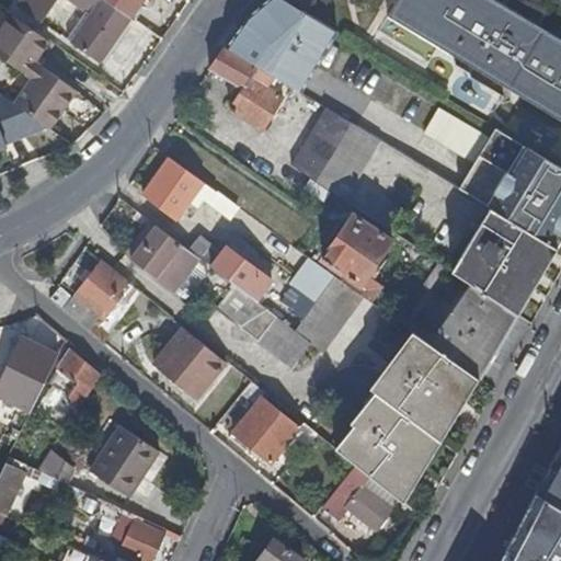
[(23,0),(18,8),(39,23),(55,0),(67,0),(86,13),(91,16),(101,0),(23,0)]
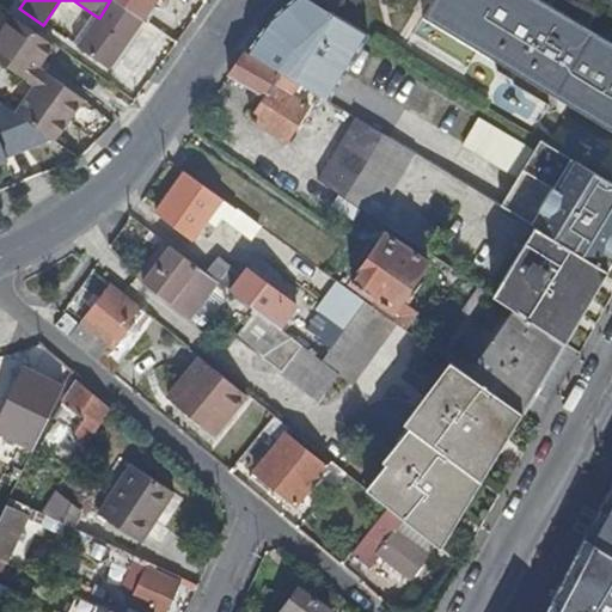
[(108,69),(141,20),(111,0),(110,0),(99,18),(93,14),(72,44),(108,69)]
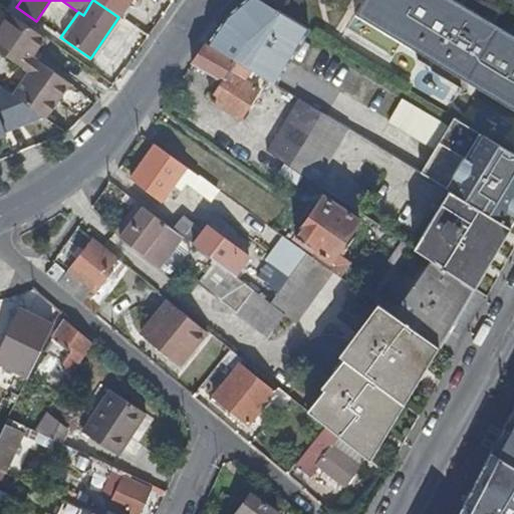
[(93,0),(118,17),(119,18),(130,3),(129,2),(129,0),(93,0)]
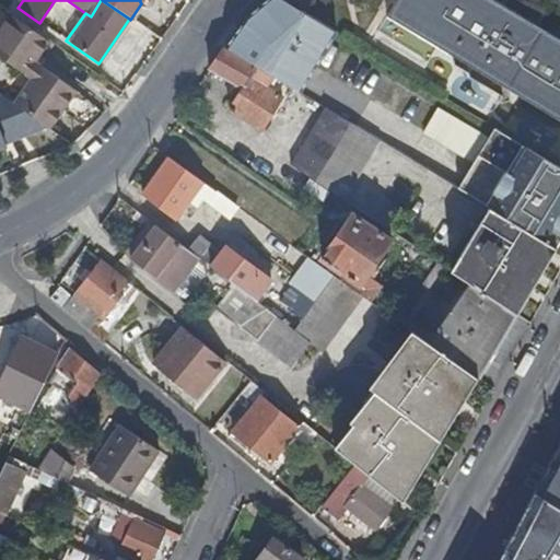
[(302,95),(337,34),(281,0),(268,0),(246,19),(225,49),(294,91),(302,95)]
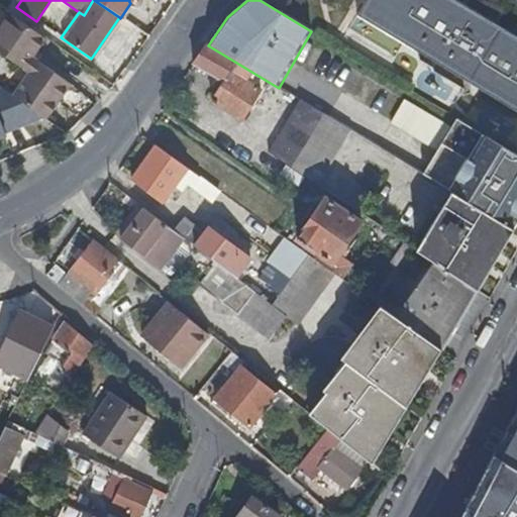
[(478,0),(463,0),(461,4),(453,0),(366,0),(356,16),(516,113),(516,37),(496,25),(505,11),(482,3),(478,0)]
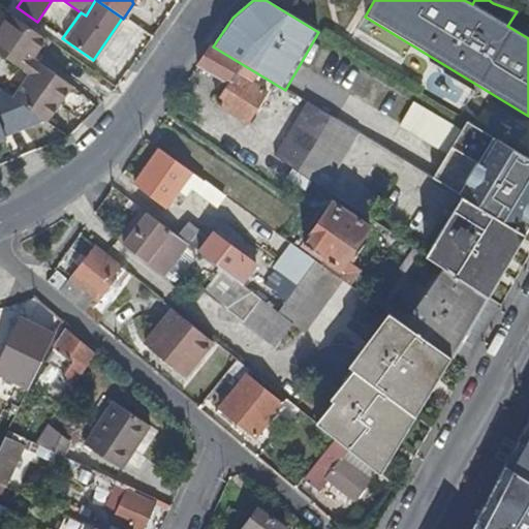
[(32,59),(45,40),(9,14),(0,28),(0,56),(24,72),(32,59)]
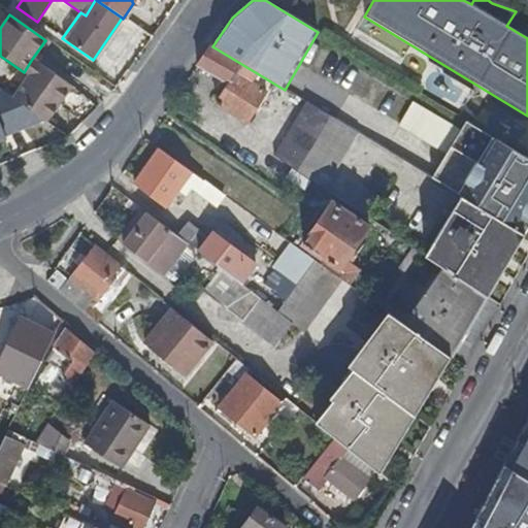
[(249,126),(277,86),(212,46),(197,67),(227,85),(215,103),(249,126)]
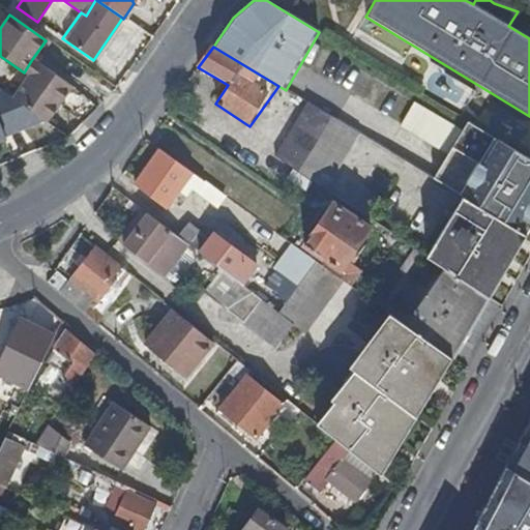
[(30,77),(38,64),(32,59),(24,72),(30,77)]
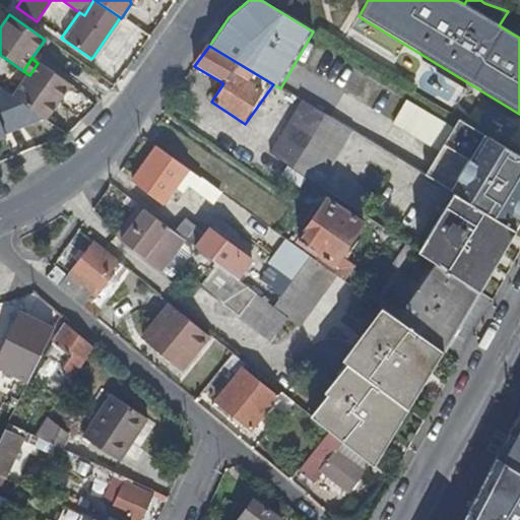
[(29,75),(13,98),(44,119),(47,121),(71,86),(38,63),(29,75)]
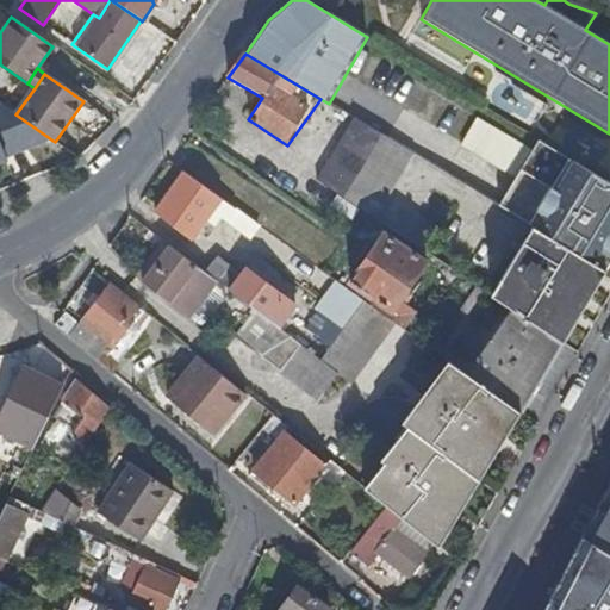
[(16,114),(4,106),(0,107),(0,160),(23,151),(51,139),(16,114)]
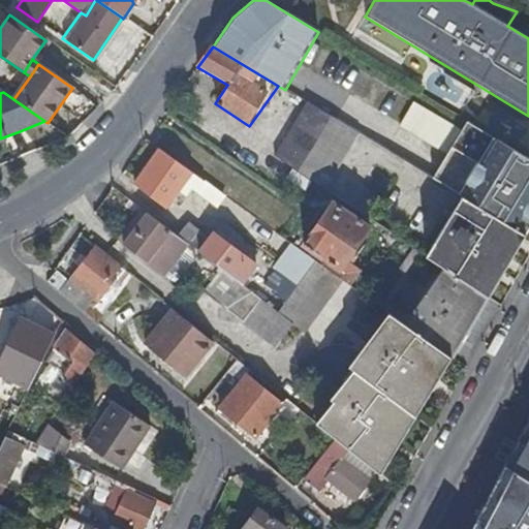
[(526,235),(528,229),(528,158),(465,120),(459,130),(412,103),(398,126),(444,154),(431,178),(461,195),(519,230),(526,235)]
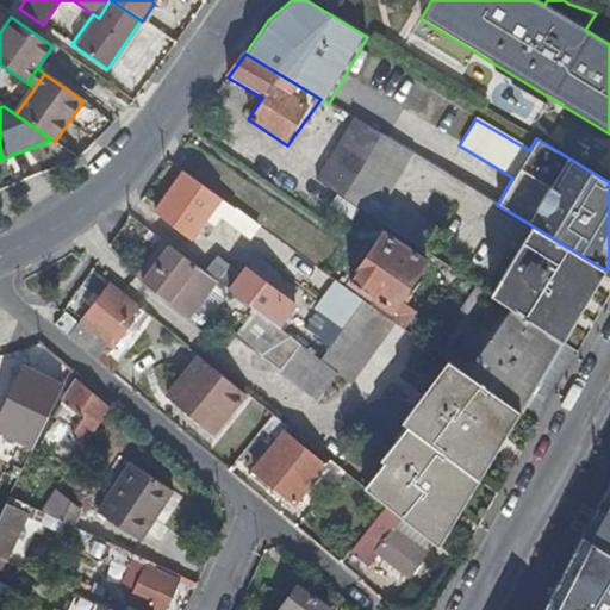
[(377,219),(417,157),(356,120),(321,181),(377,219)]
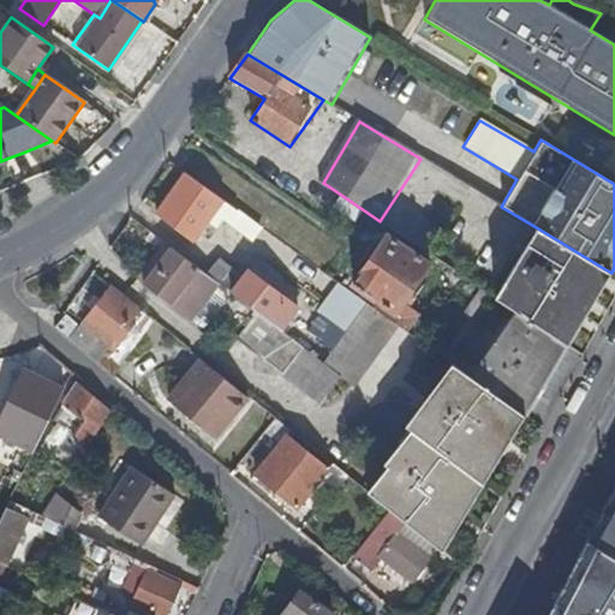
[(23,153),(0,161),(0,171),(25,160),(23,153)]
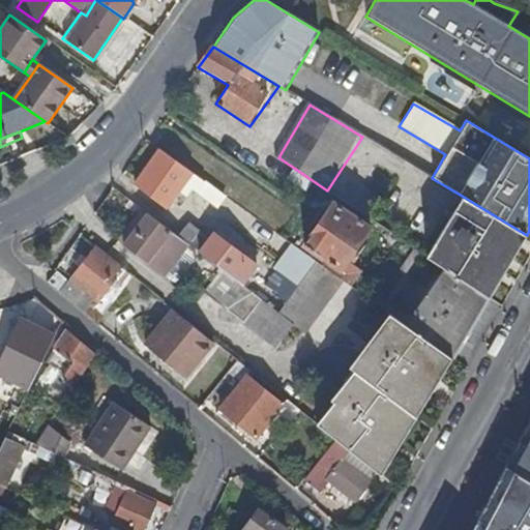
[(214,203),(221,194),(158,150),(135,184),(168,207),(185,182),(214,203)]
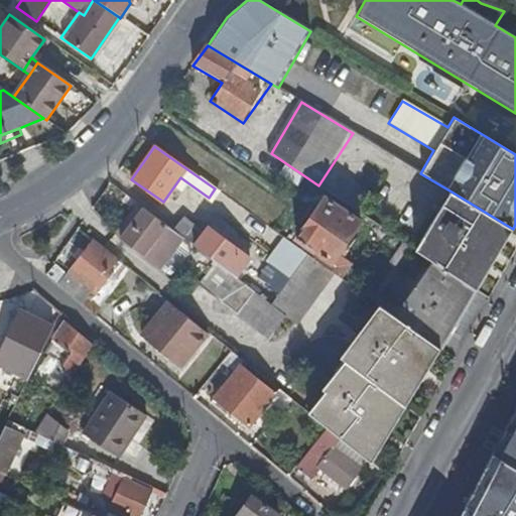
[(449,190),(414,249),(433,261),(471,286),(506,225),(449,190)]
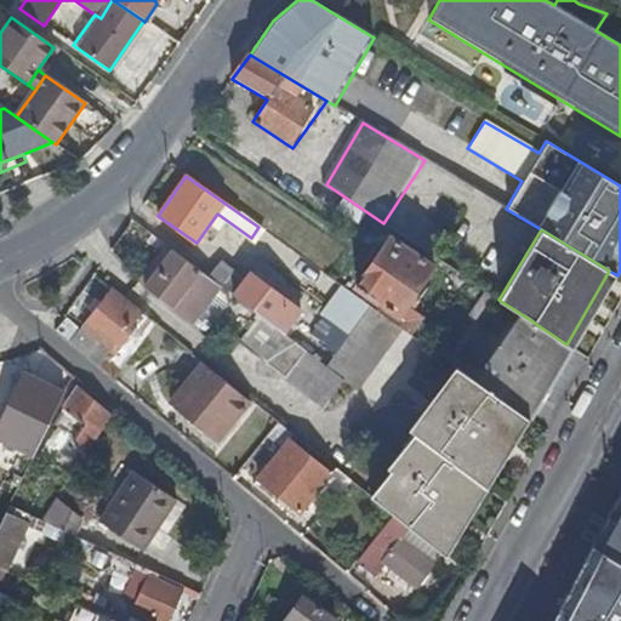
[(393,313),(388,319),(403,329),(411,335),(423,318),(406,306),(434,267),(392,238),(357,288),(393,313)]
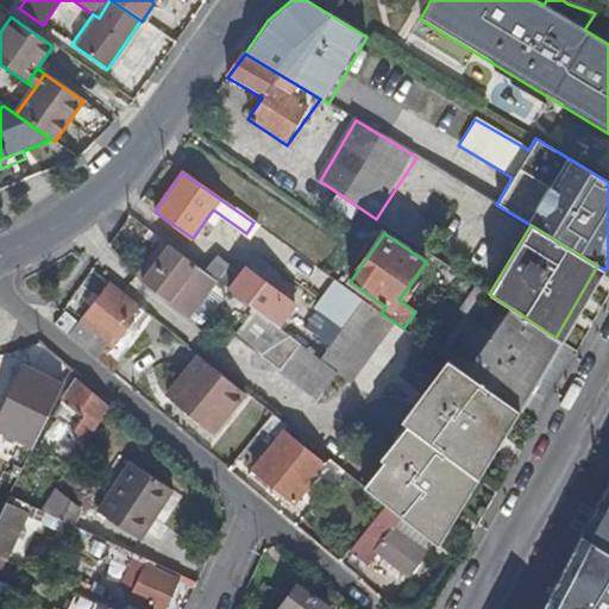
[(142,283),(169,246),(163,242),(136,278),(142,283)]
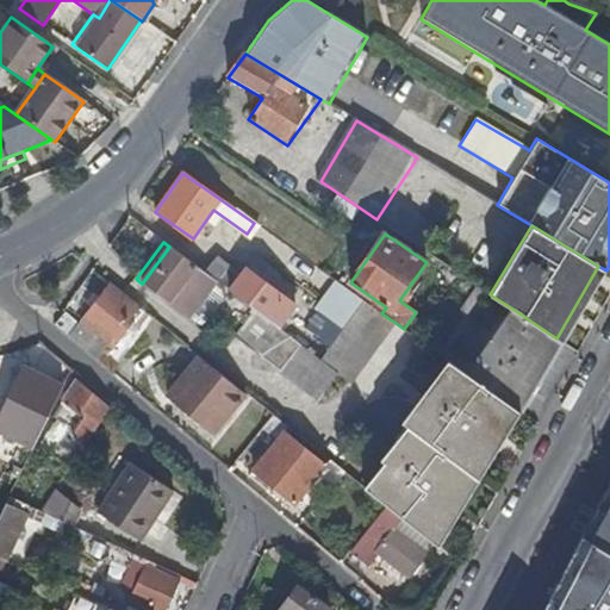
[(142,284),(186,317),(215,281),(206,274),(169,247),(142,284)]
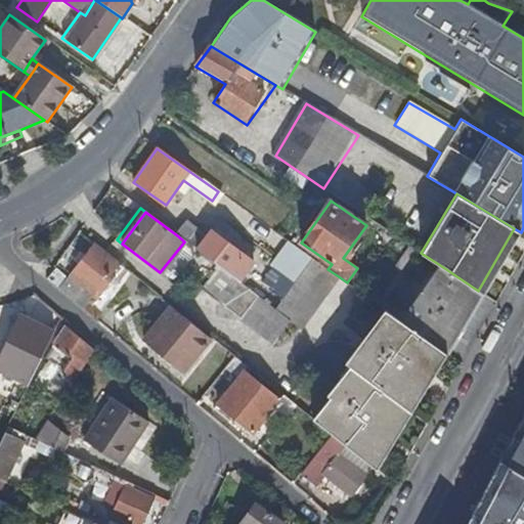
[(186,222),(177,235),(184,242),(197,251),(221,269),(239,284),(254,264),(209,231),(206,235),(186,222)]
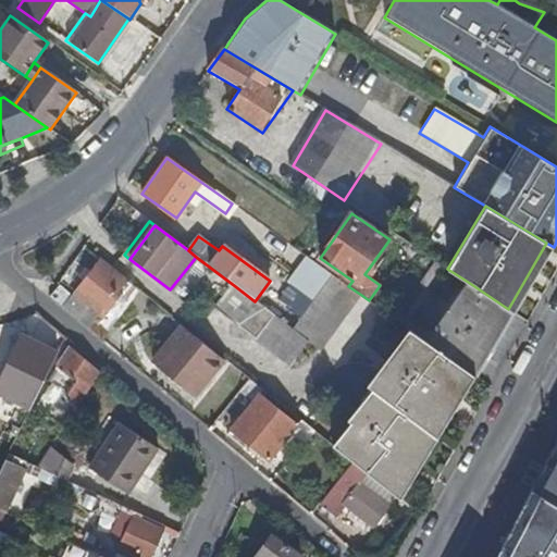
[(546,243),(508,309),(514,312),(554,247),(546,243)]
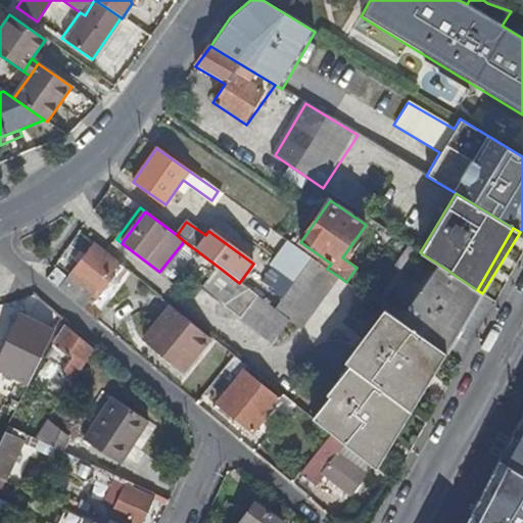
[(184,241),(159,272),(172,282),(173,281),(196,250),(184,241)]
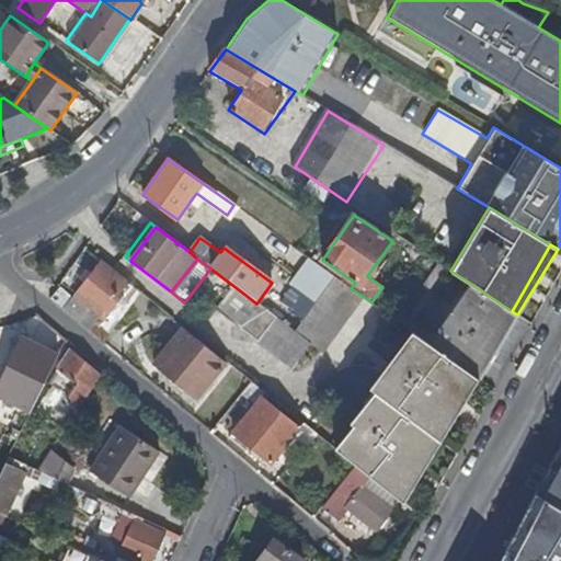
[(283,300),(305,317),(334,277),(309,259),(289,283),(294,286),(283,300)]
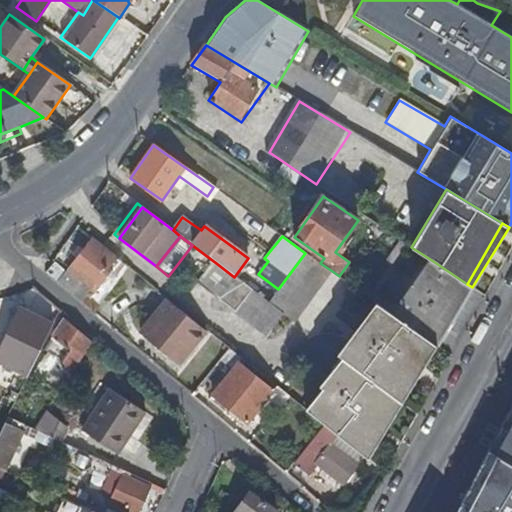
[(88,295),(116,258),(93,238),(58,282),(82,303),(88,295)]
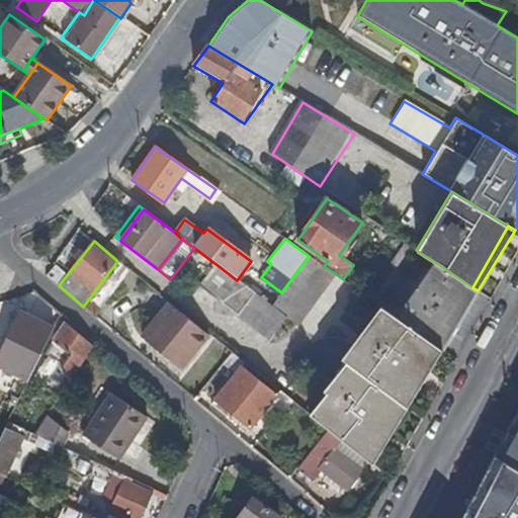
[(394,268),(410,246),(405,242),(389,265),(394,268)]
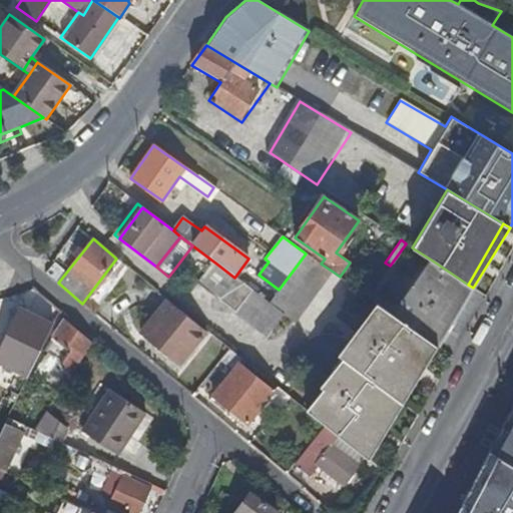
[(279,290),(269,303),(285,316),(295,323),(333,272),(321,264),(306,253),(279,290)]
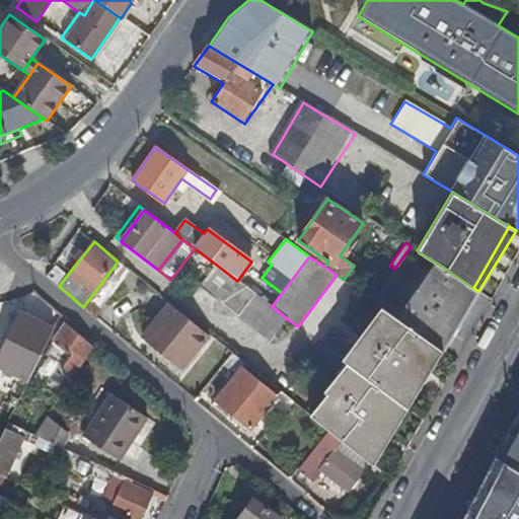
[(100,308),(130,271),(118,262),(89,299),(100,308)]
